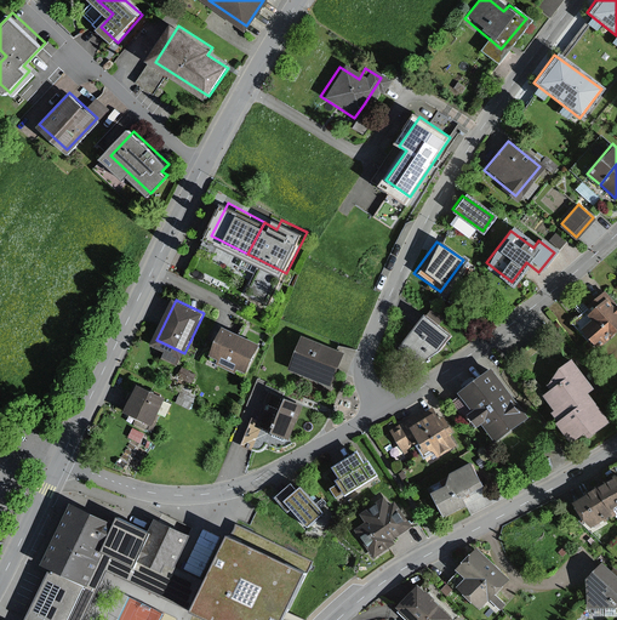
[(590,310),(573,324),(594,346),(611,330),(590,310)]
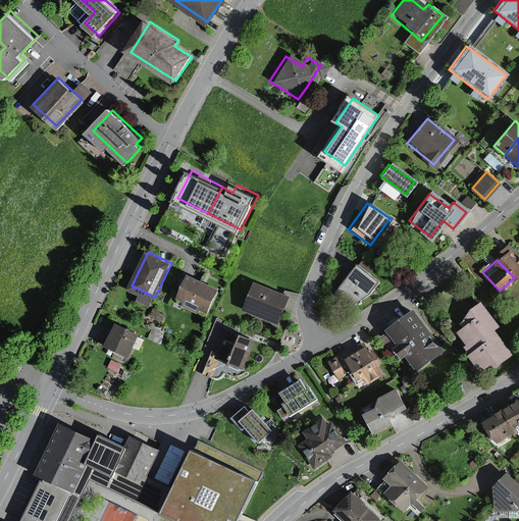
[(374,282),(353,266),(334,290),(355,306),(374,282)]
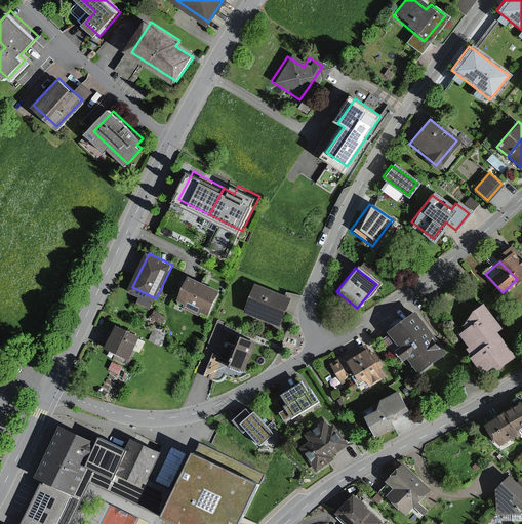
[(184,298),(212,313),(223,291),(194,277),(184,298)]
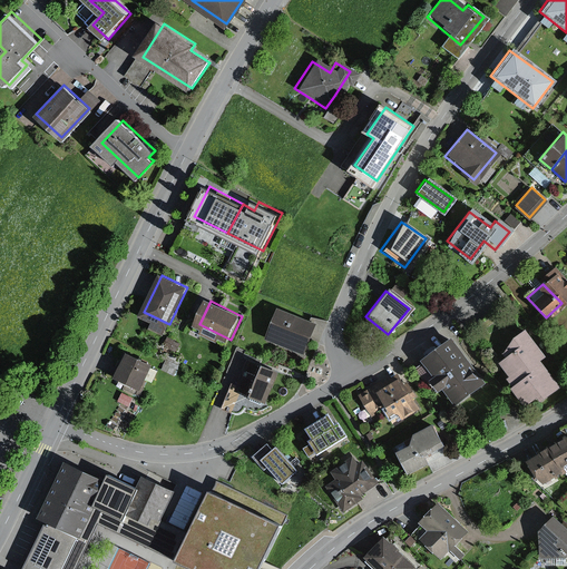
[(270,341),(305,354),(319,322),(282,308),(270,341)]
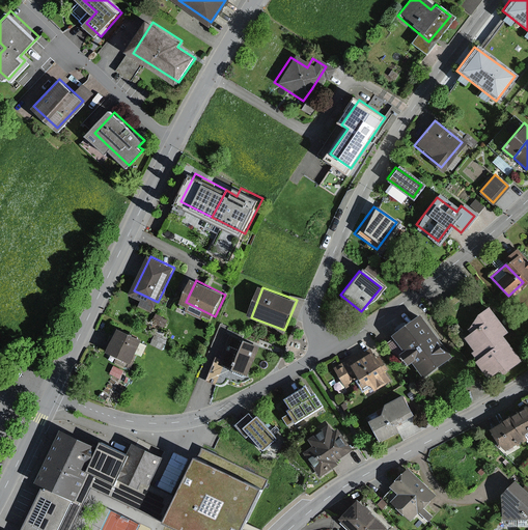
[(503,331),(488,310),(462,328),(466,334),(457,340),(485,380),(515,360),(497,335),(503,331)]
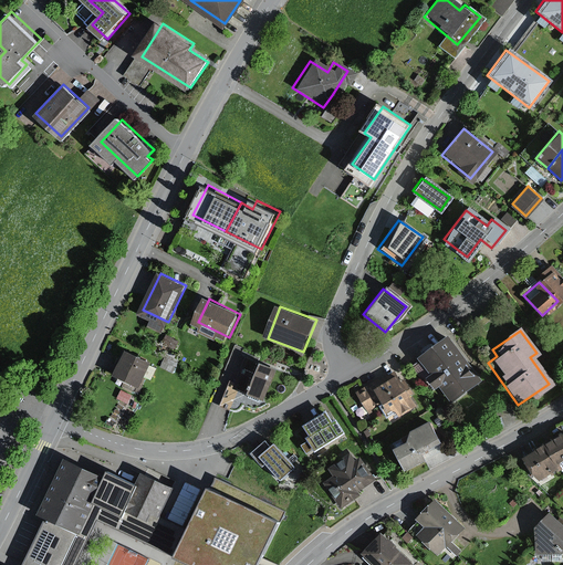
[(445,335),(414,359),(447,401),(478,378),(445,335)]
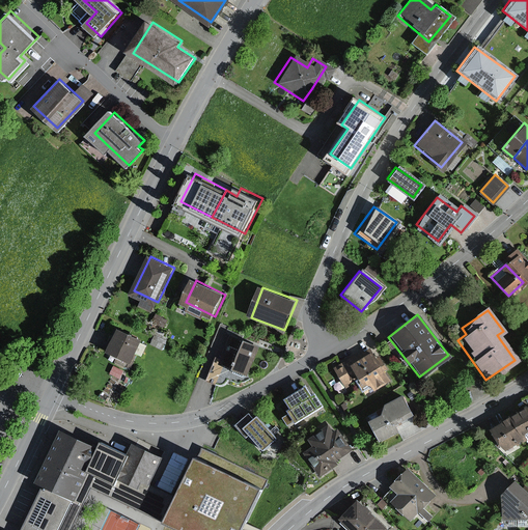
[(132,363),(142,340),(116,329),(106,352),(132,363)]
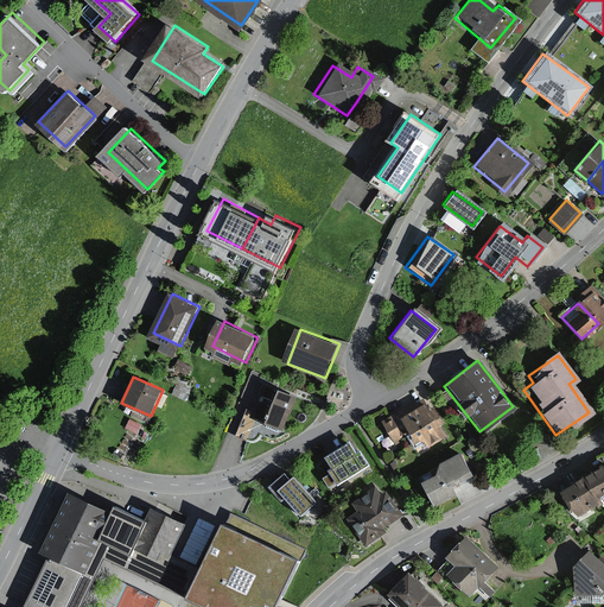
[(266,418),(285,425),(297,394),(265,384),(256,405),(269,409),(266,418)]
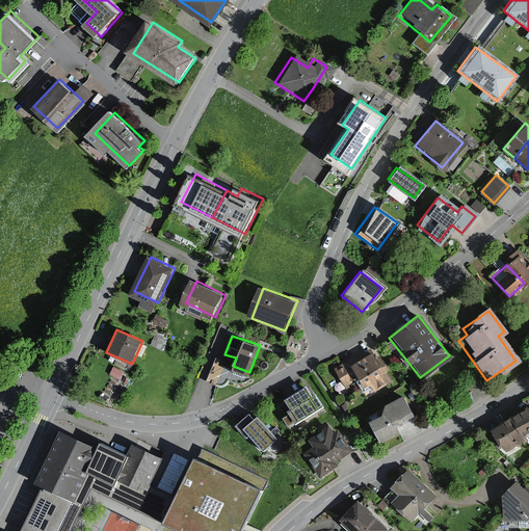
[(370,347),(350,360),(361,377),(370,392),(390,379),(370,347)]
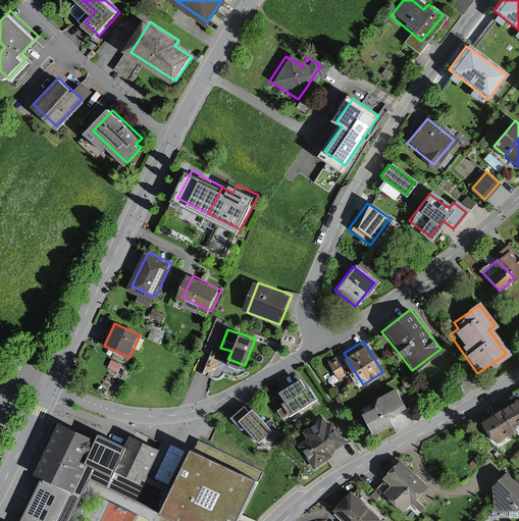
[(354,370),(344,353),(328,363),(339,379),(354,370)]
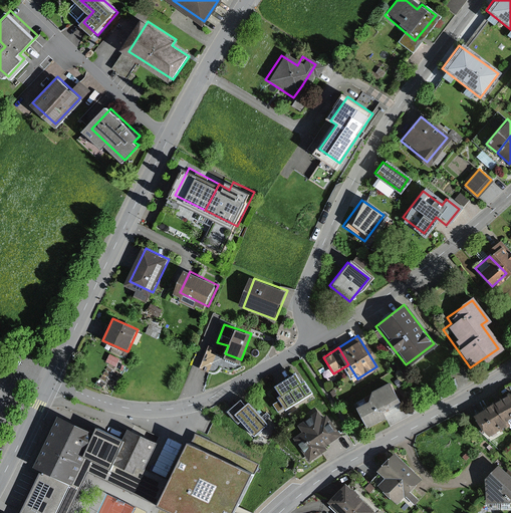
[(296,386),(291,376),(270,388),(281,406),(307,392),(302,381),(296,386)]
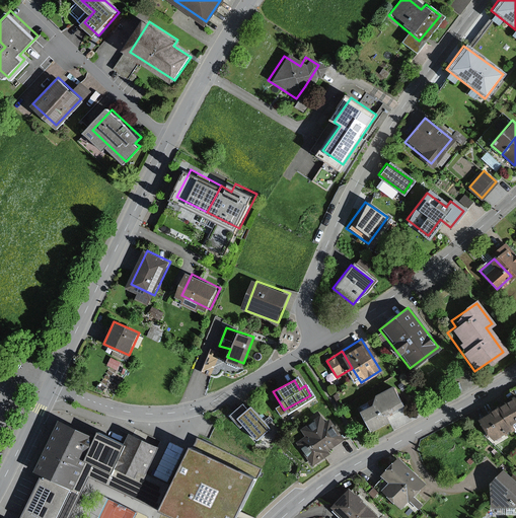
[(398,407),(391,390),(371,398),(373,404),(357,412),(366,431),(384,424),(380,415),(398,407)]
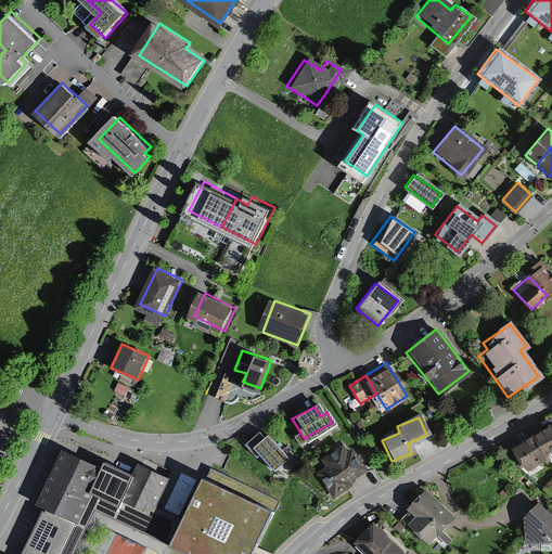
[(551,420),(530,435),(546,459),(547,461),(551,458),(551,420)]
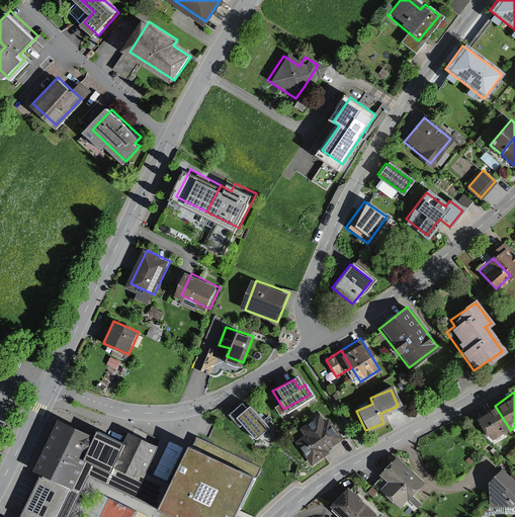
[(495,406),(475,418),(489,440),(509,428),(495,406)]
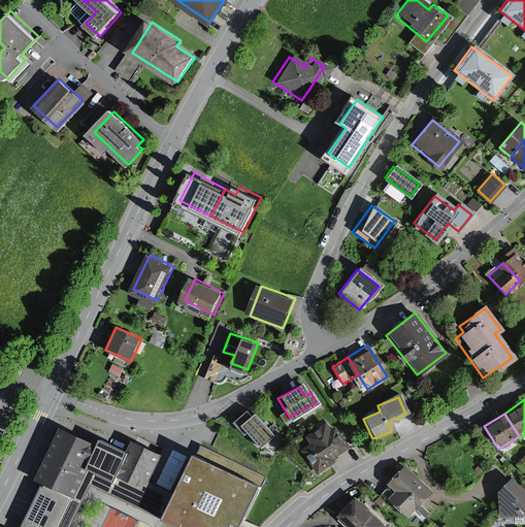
[(252,415),(237,426),(255,448),(269,436),(252,415)]
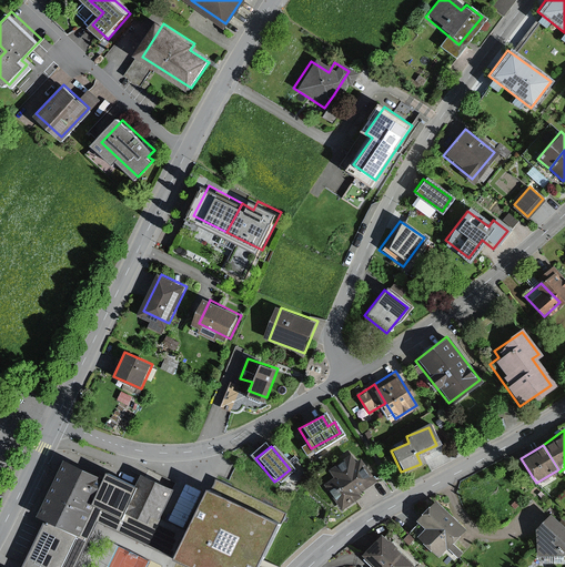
[(72,566),(98,514),(179,550),(175,557),(197,566),(260,566),(280,524),(207,489),(189,527),(161,514),(175,483),(142,467),(138,477),(109,464),(104,474),(66,456),(40,512),(53,517),(30,566),(72,566)]
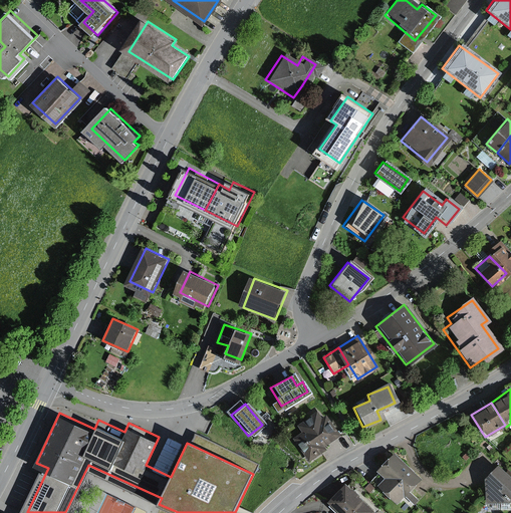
[(315,422),(312,418),(298,427),(301,432),(293,437),(305,457),(336,438),(323,417),(315,422)]
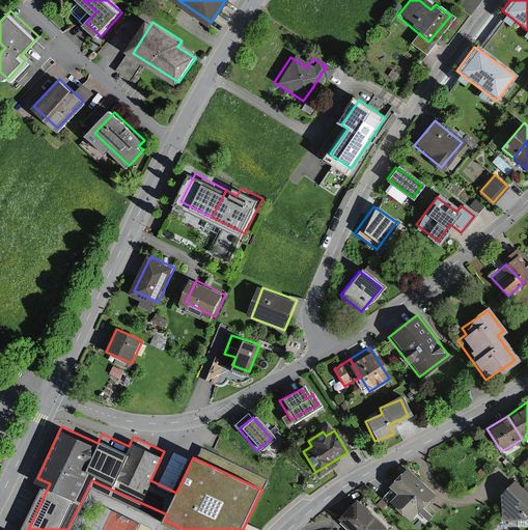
[(398,496),(389,505),(404,521),(429,496),(406,470),(388,485),(398,496)]
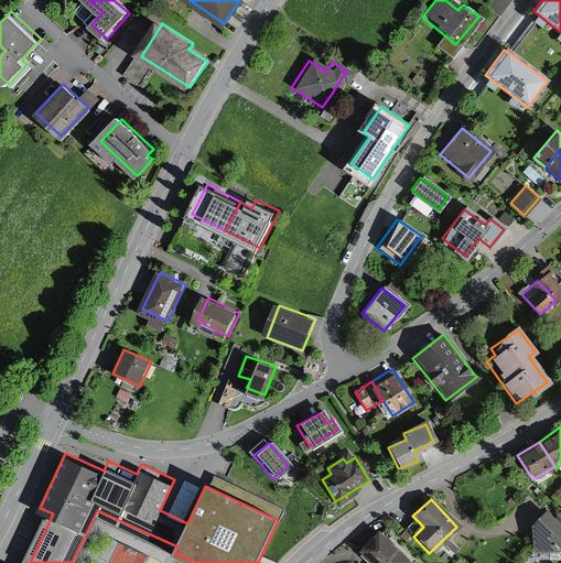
[(531,527),(558,552),(560,548),(560,524),(546,511),(531,527)]
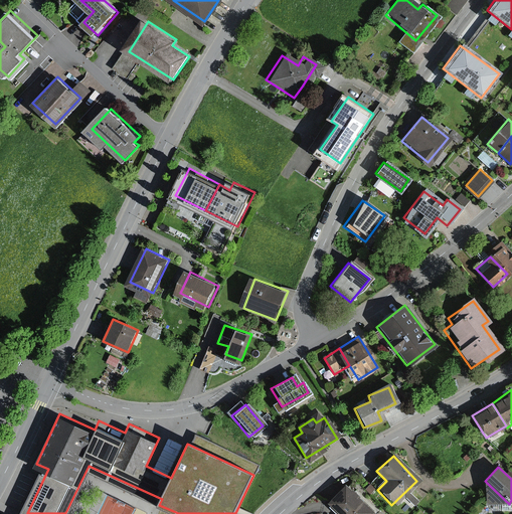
[(368,513),(371,511),(343,485),(326,504),(337,513),(368,513)]
